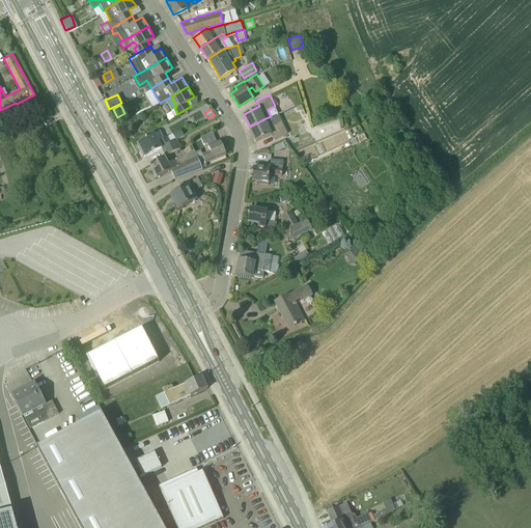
[(266,118),(250,127),(256,140),(272,133),(274,138),(287,131),(281,119),(269,126),(266,118)]
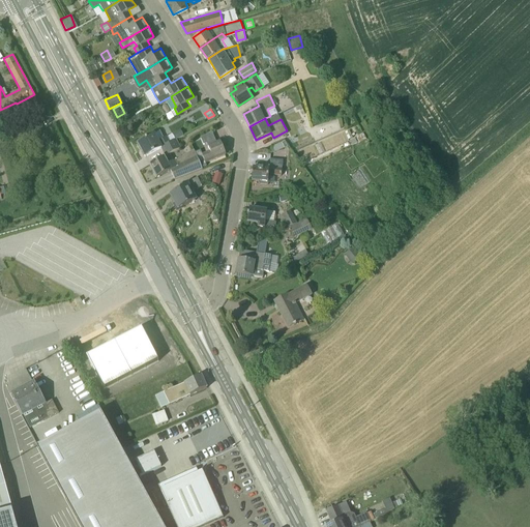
[(180,126),(172,132),(175,138),(176,138),(176,137),(183,134),(180,126)]
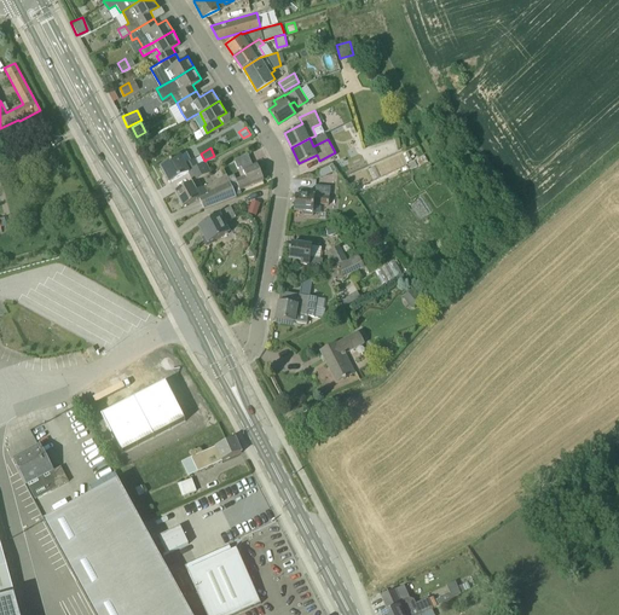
[(248,151),(233,157),(237,166),(252,160),(248,151)]
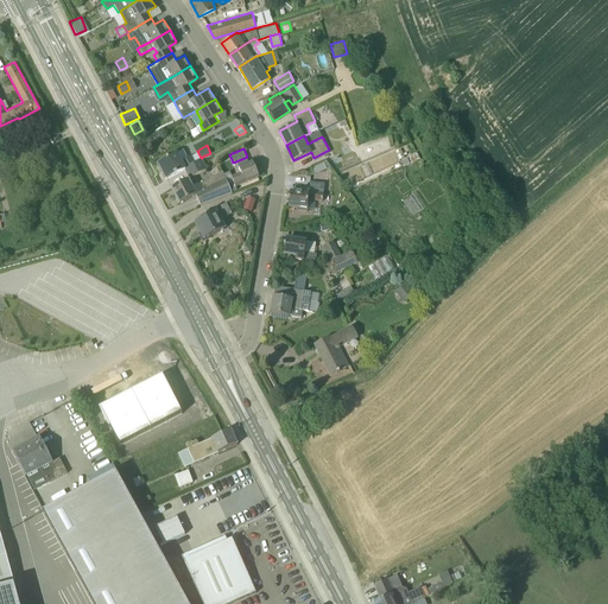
[(207,166),(202,158),(201,158),(195,160),(191,153),(182,158),(178,150),(169,156),(158,160),(166,177),(185,167),(190,176),(207,166)]
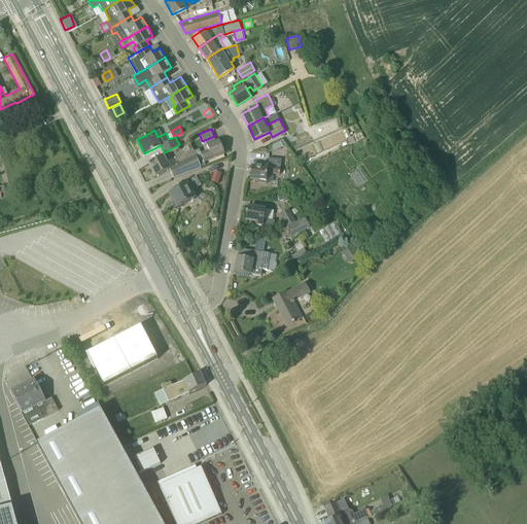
[(201,150),(204,160),(224,151),(219,138),(207,143),(209,147),(201,150)]
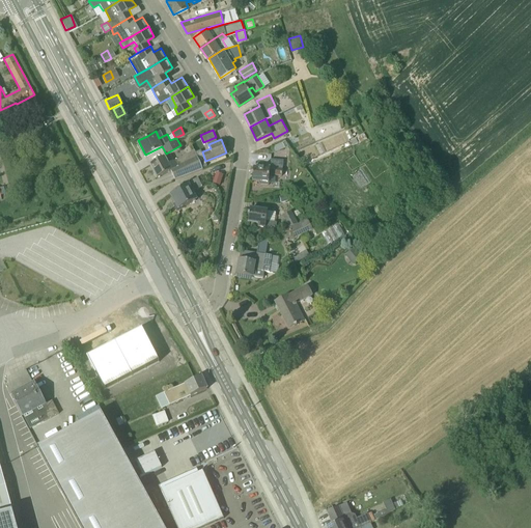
[(170,169),(175,177),(202,167),(195,149),(169,163),(165,155),(149,163),(157,176),(170,169)]
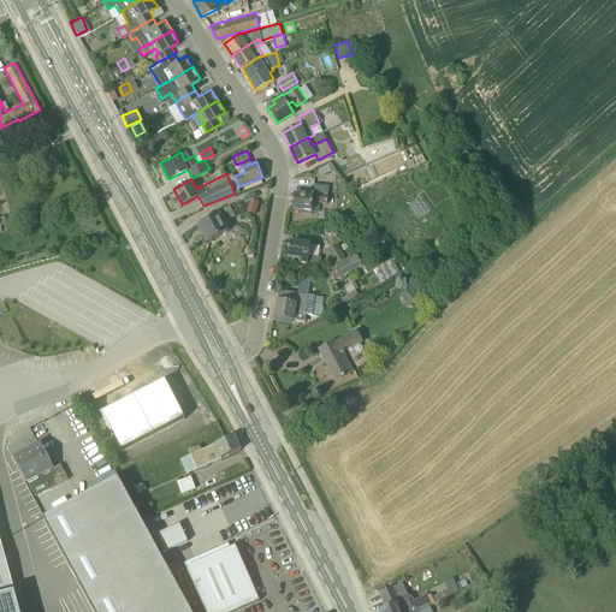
[(313,200),(319,201),(327,201),(329,184),(314,182),(313,190),(306,190),(306,192),(294,191),(292,208),(301,208),(301,212),(312,212),(312,211),(313,200)]
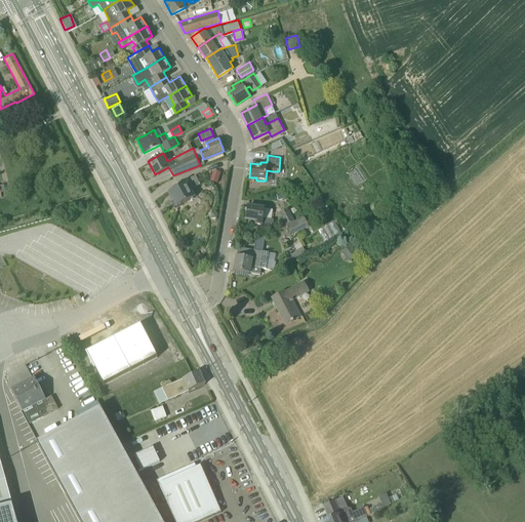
[(180,202),(186,200),(194,195),(190,188),(200,182),(195,173),(182,181),(177,183),(178,185),(169,190),(174,199),(172,200),(175,206),(180,203),(180,202)]
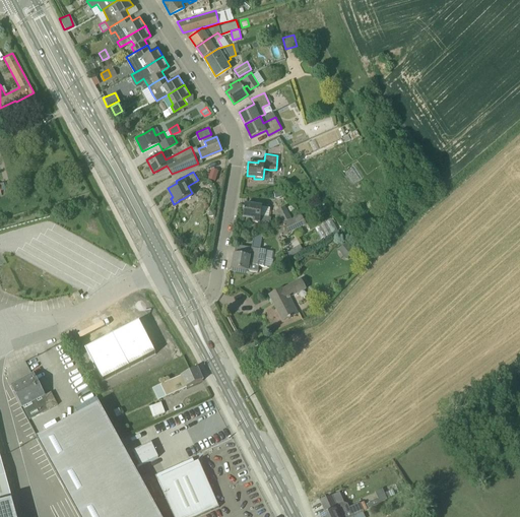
[(280,188),(273,190),(275,196),(282,194),(280,188)]
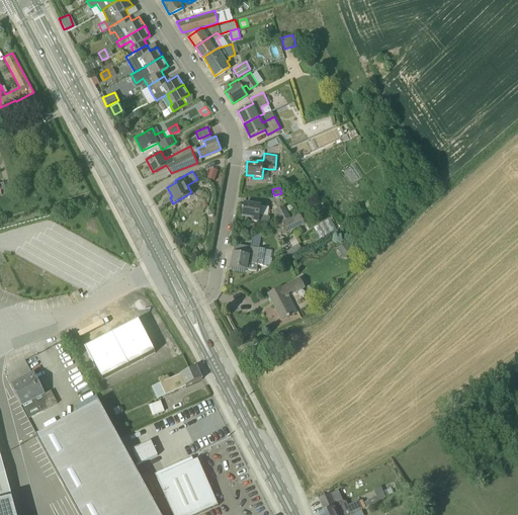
[(259,213),(261,204),(244,201),(242,215),(252,216),(251,220),(258,221),(268,222),(269,216),(259,213)]
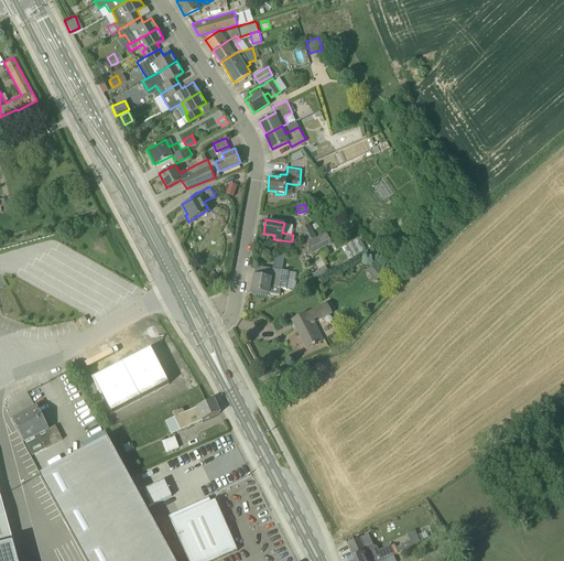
[(316,235),(310,222),(299,226),(306,240),(316,235)]
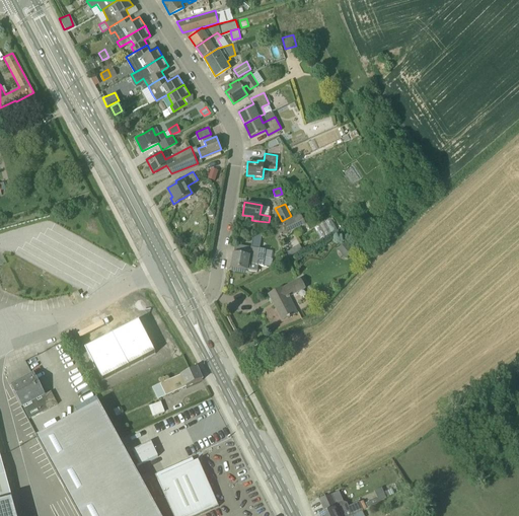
[(291,216),(284,220),(289,230),(305,222),(300,212),(298,213),(293,215),(291,216)]
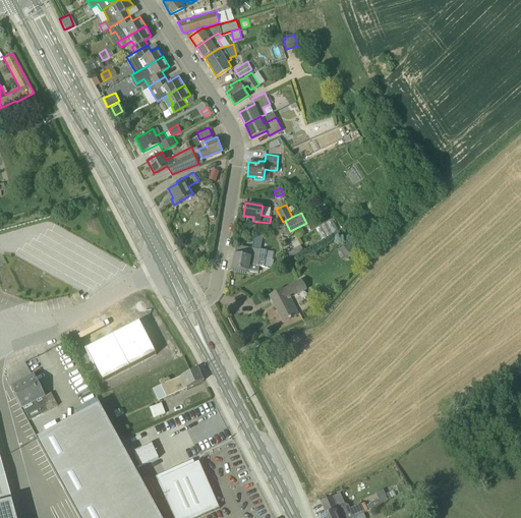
[(347,241),(339,248),(341,250),(347,246),(352,252),(355,250),(347,241)]
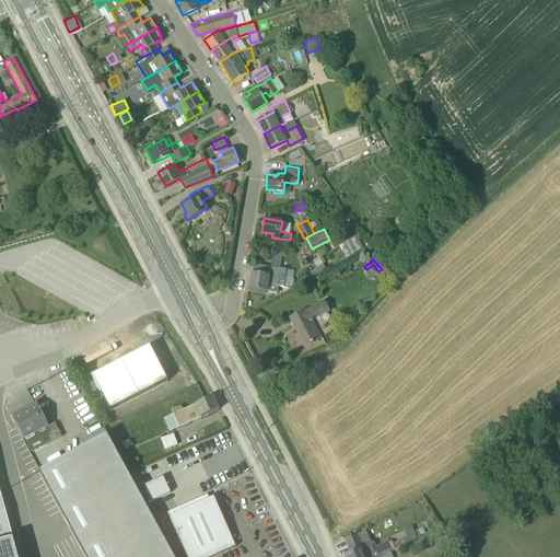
[(323,262),(316,266),(319,271),(326,267),(323,262)]
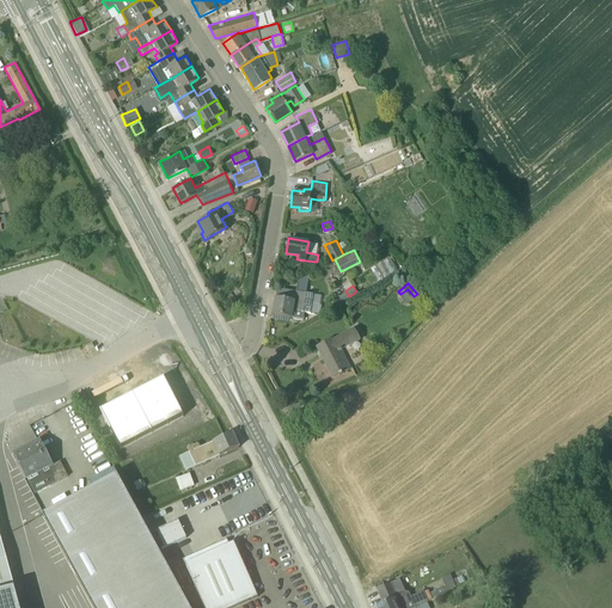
[(273,312),(283,314),(303,318),(304,309),(311,311),(313,293),(295,289),(294,300),(275,296),(273,312)]
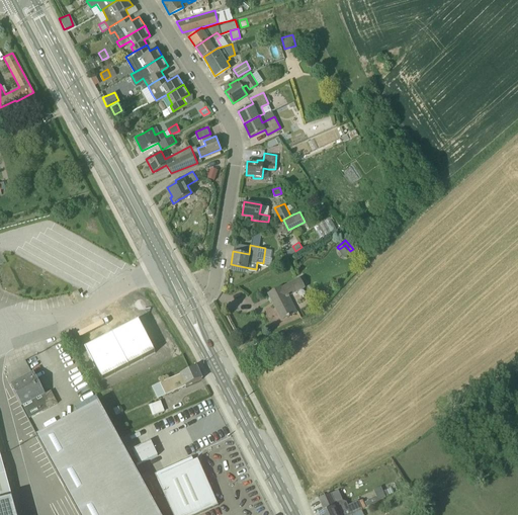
[(268,291),(281,318),(297,310),(289,294),(305,286),(299,275),(268,291)]
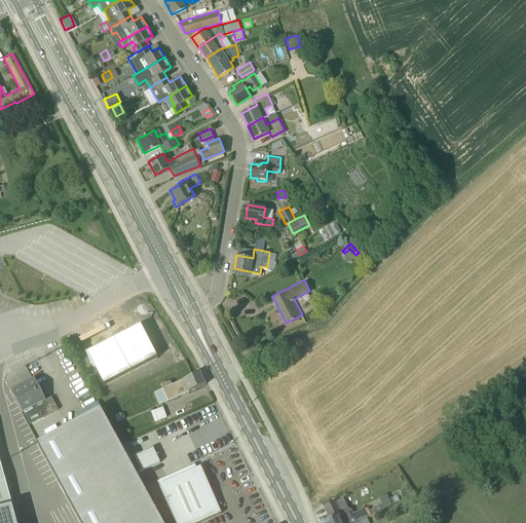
[(141,323),(86,351),(103,384),(158,356),(141,323)]
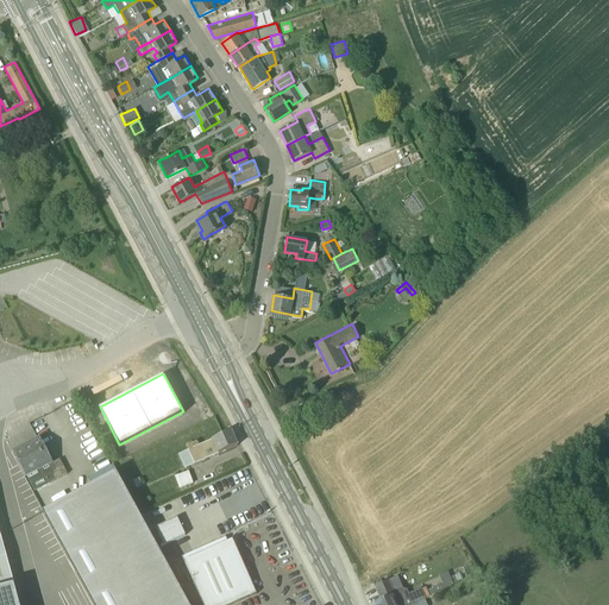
[(218,451),(238,442),(232,429),(213,438),(213,436),(188,447),(194,461),(206,457),(203,449),(215,443),(218,451)]
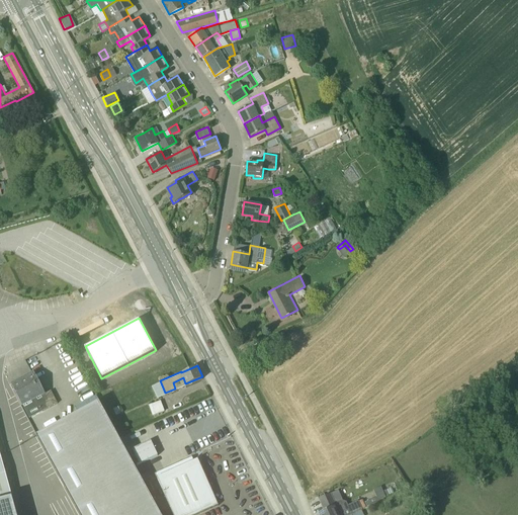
[(17,381),(13,384),(22,403),(29,415),(41,409),(58,401),(51,389),(44,392),(40,393),(35,382),(38,381),(32,371),(16,379),(17,381)]
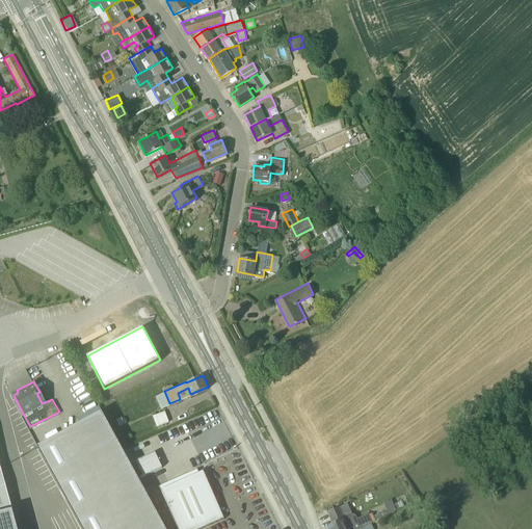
[(163,410),(163,411),(154,414),(157,424),(167,420),(164,410),(163,410)]
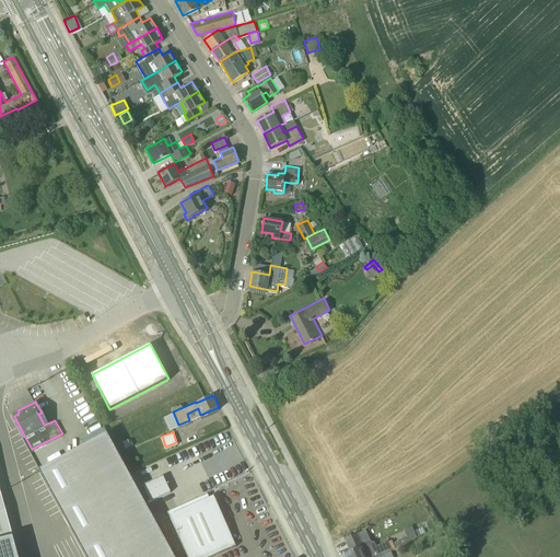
[(174,556),(106,432),(38,470),(86,556),(174,556)]
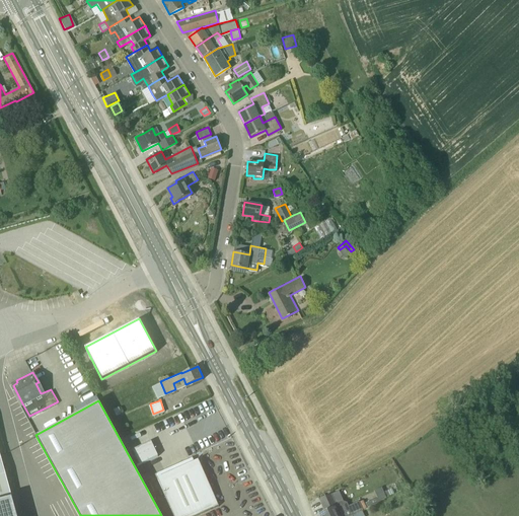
[(158,454),(153,443),(151,439),(133,448),(139,462),(158,454)]
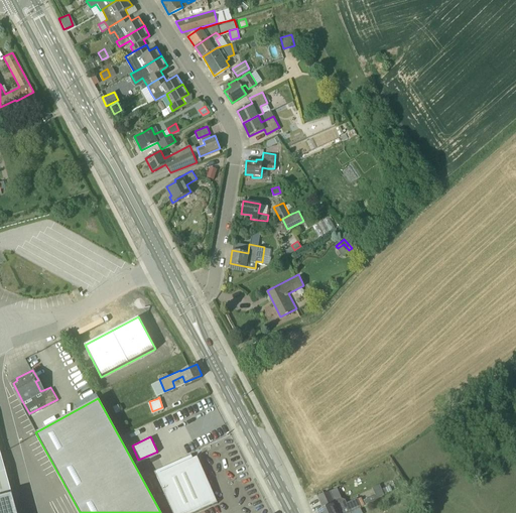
[(0,497),(11,494),(0,453),(0,497)]
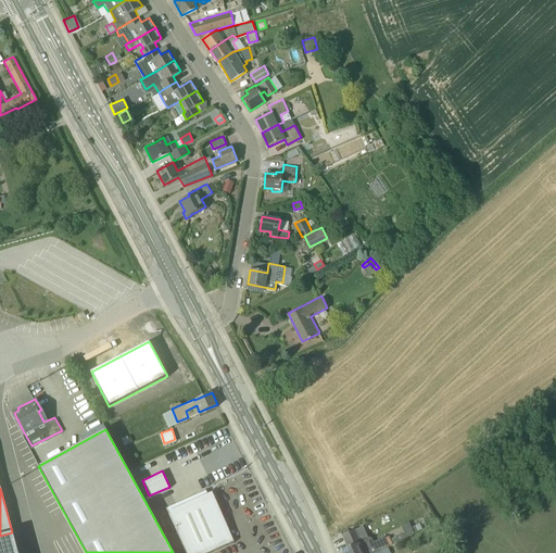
[(186,552),(205,552),(229,542),(218,518),(223,516),(214,497),(210,499),(205,489),(166,507),(186,552)]
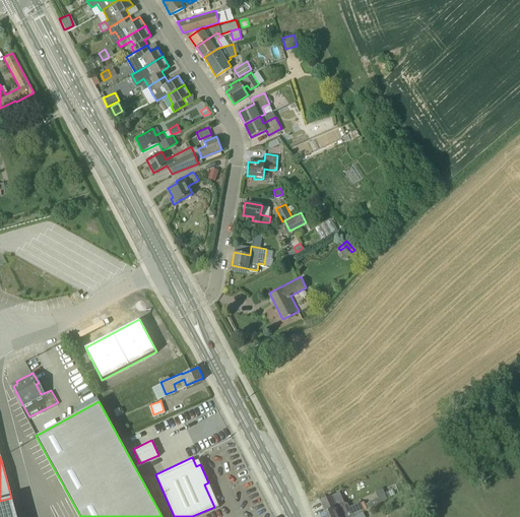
[(366,504),(368,508),(386,498),(384,492),(376,495),(376,496),(377,498),(366,503),(366,504)]
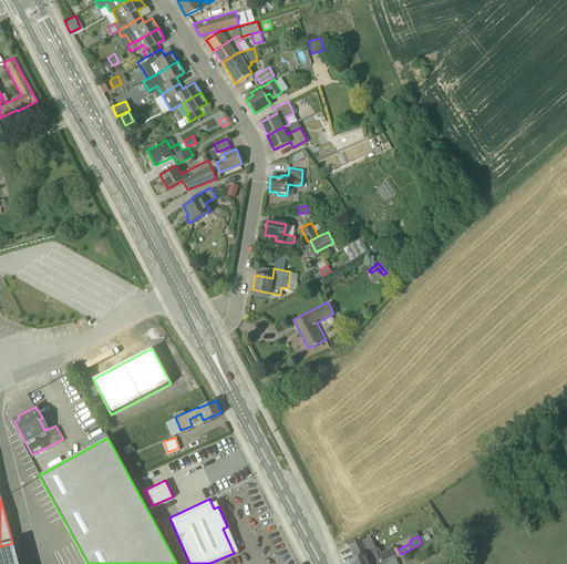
[(380,552),(378,547),(373,546),(366,550),(361,539),(352,543),(358,556),(348,561),(349,563),(380,563),(384,562),(384,561),(395,555),(391,546),(380,552)]
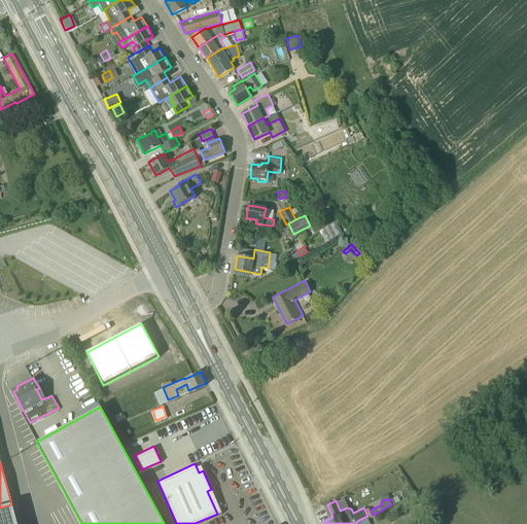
[(0,523),(18,523),(13,507),(0,510),(0,523)]
